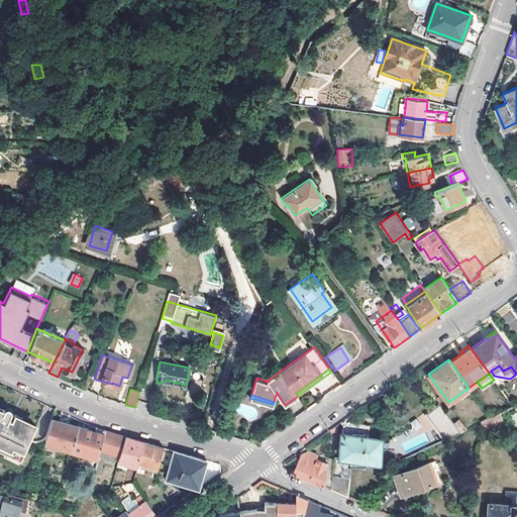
[(442,405),(429,412),(443,440),(457,434),(442,405)]
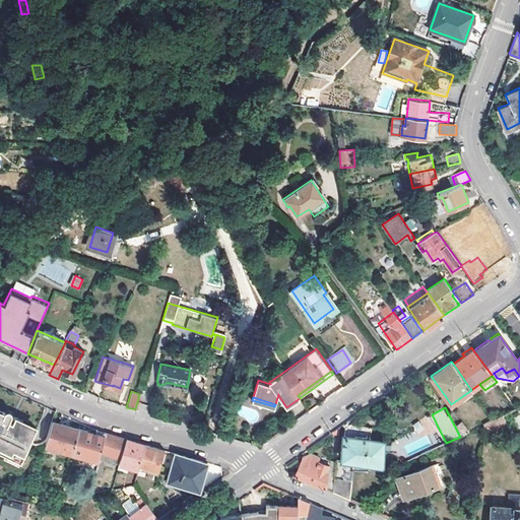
[(0,453),(4,455),(6,451),(22,459),(36,430),(18,423),(13,419),(11,423),(6,419),(8,414),(6,413),(0,410),(0,453)]
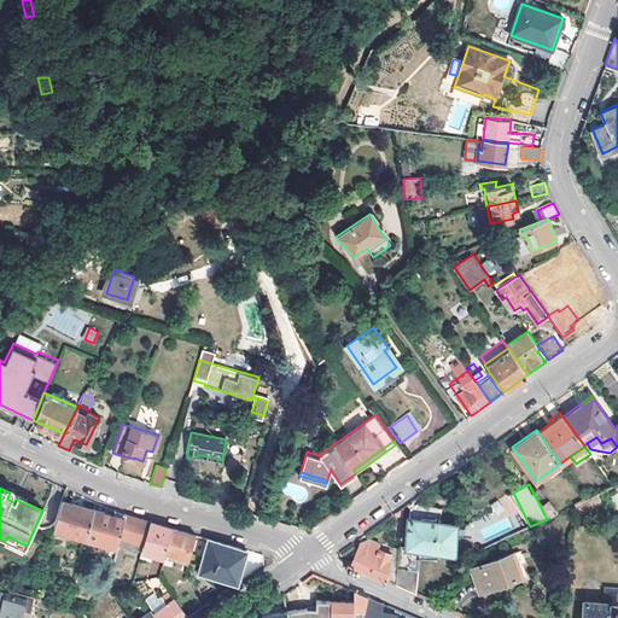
[(9,489),(7,491),(10,493),(7,499),(13,502),(16,499),(22,502),(24,496),(17,493),(17,491),(16,490),(15,489),(13,488),(12,488),(11,488),(10,489),(9,489)]
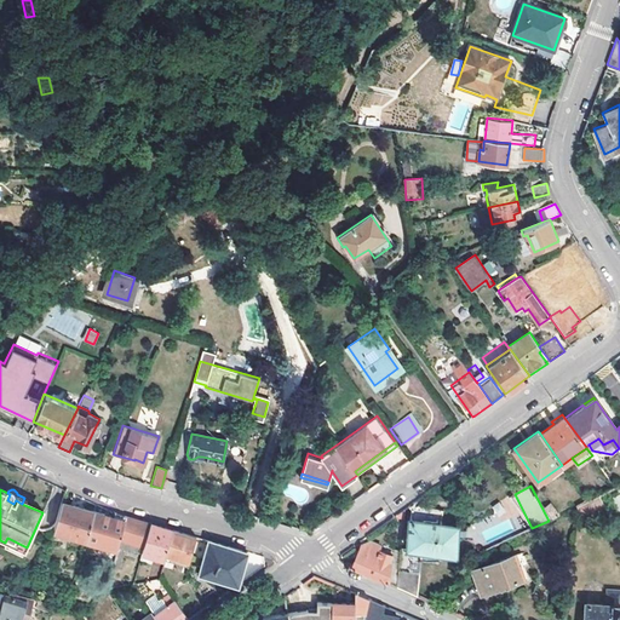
[(600,493),(586,500),(590,509),(603,503),(600,493)]
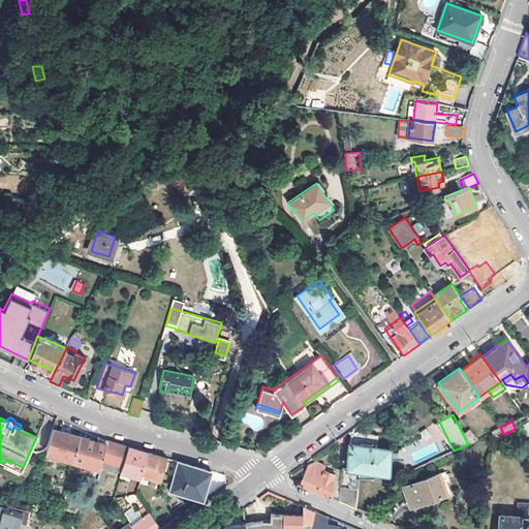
[(53,428),(47,453),(73,461),(81,436),(53,428)]
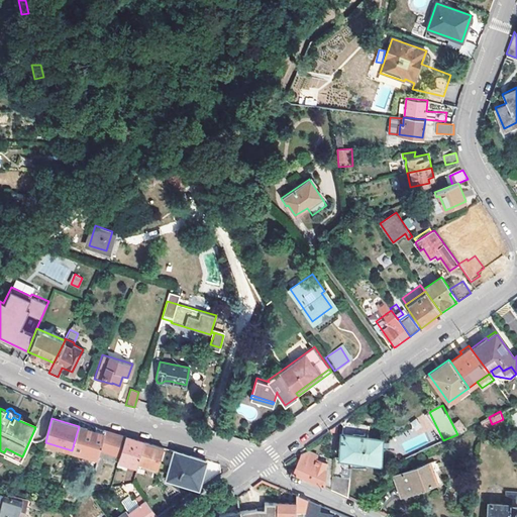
[(453,421),(459,430),(466,428),(458,418),(453,421)]
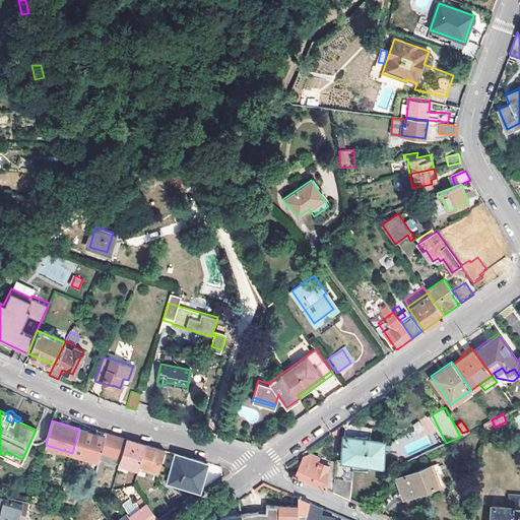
[(371,439),(372,426),(350,424),(344,429),(341,460),(353,461),(382,464),(384,440),(371,439)]
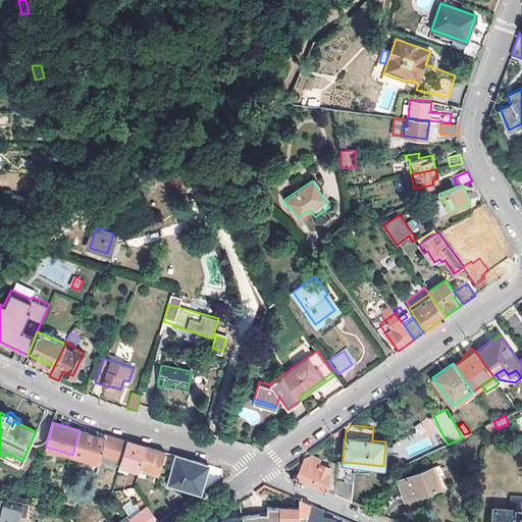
[(95,435),(80,430),(72,455),(99,462),(107,434),(97,431),(95,435)]
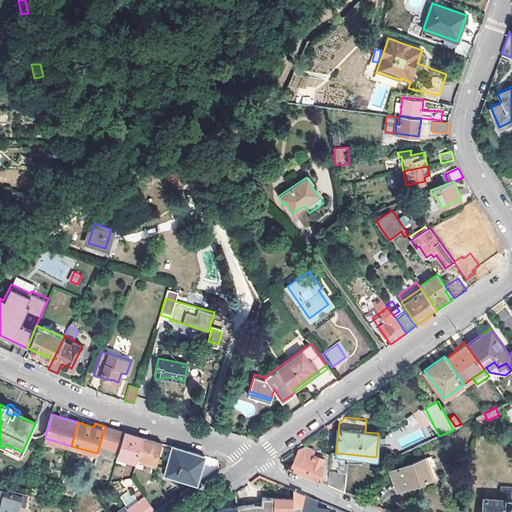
[(104,446),(119,450),(125,432),(108,427),(105,426),(97,453),(93,466),(98,467),(104,446)]
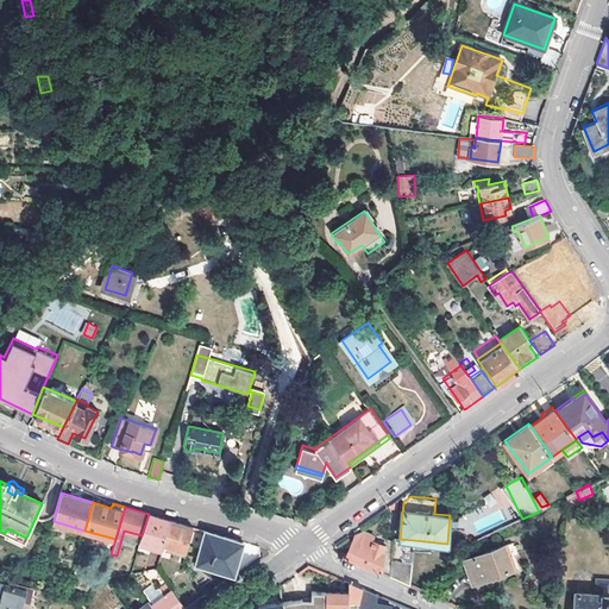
[(161,548),(162,545),(169,520),(158,516),(149,514),(142,535),(140,542),(161,548)]
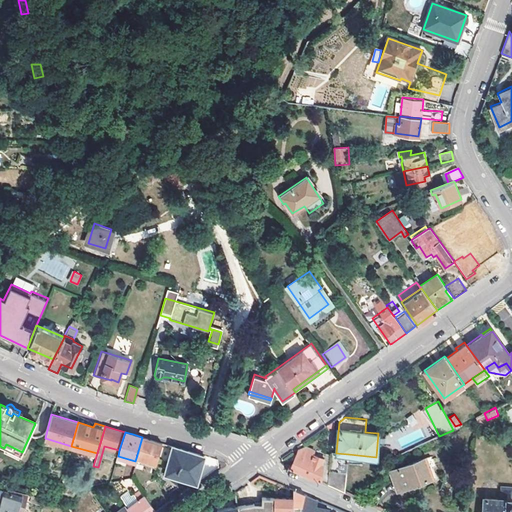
[(150,439),(142,437),(136,458),(156,464),(162,443),(150,439)]
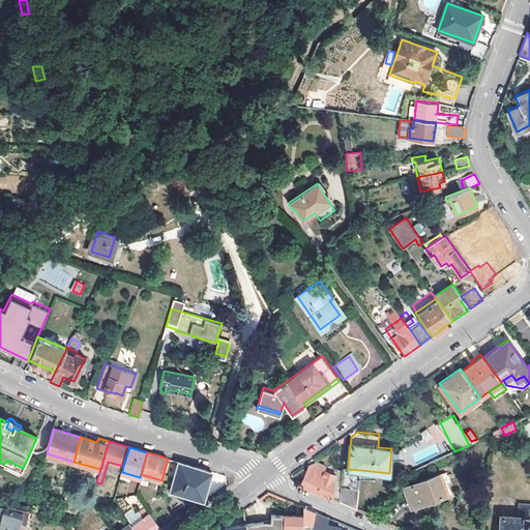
[(6,460),(4,464),(3,467),(20,475),(23,468),(6,460)]
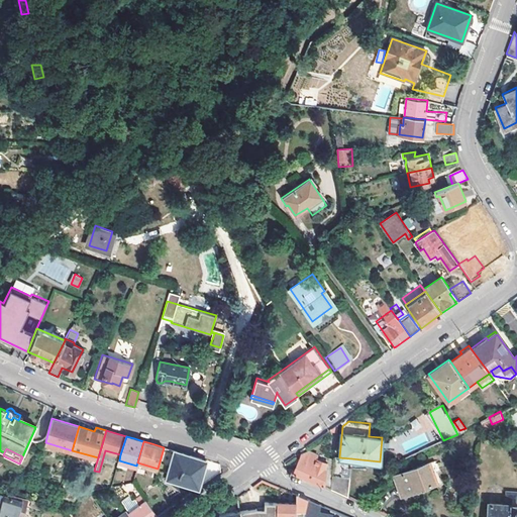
[(206,459),(174,450),(167,478),(198,486),(206,459)]
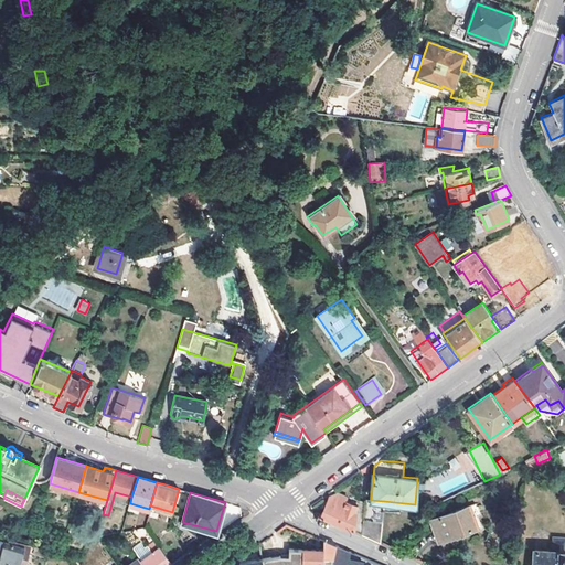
[(332,494),(319,516),(361,535),(365,501),(358,500),(358,504),(345,500),(348,497),(338,492),(332,494)]
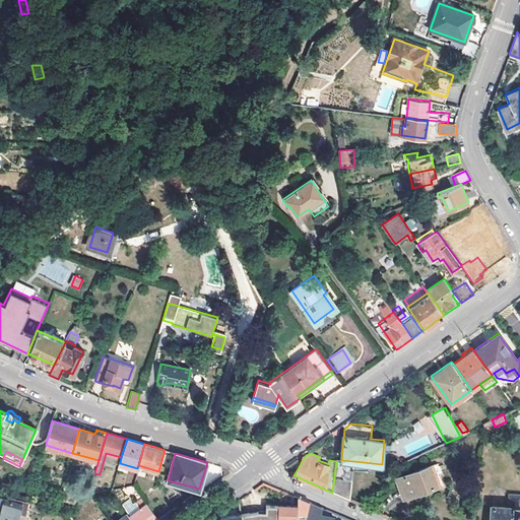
[(336,459),(336,461),(332,493),(337,495),(349,500),(353,461),(341,460),(336,459)]
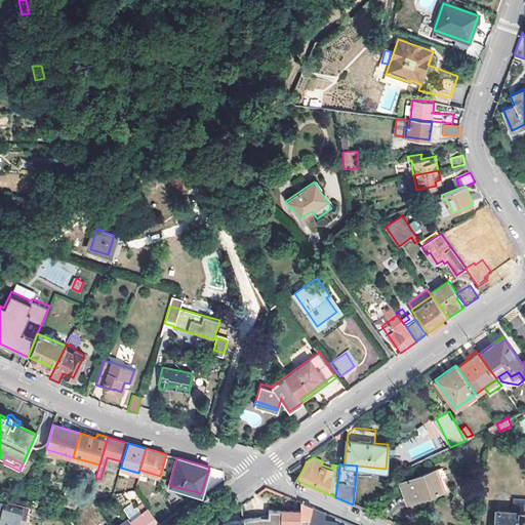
[(139,470),(138,473),(159,479),(160,476),(139,470)]
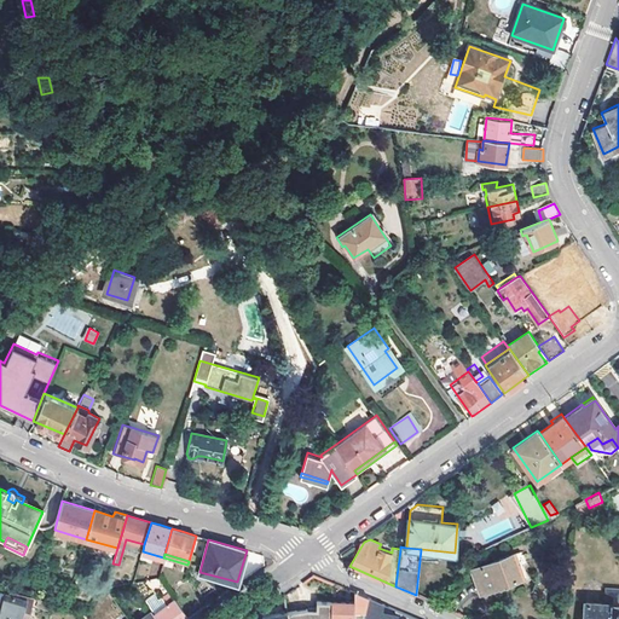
[(480,591),(522,576),(514,554),(472,570),(480,591)]
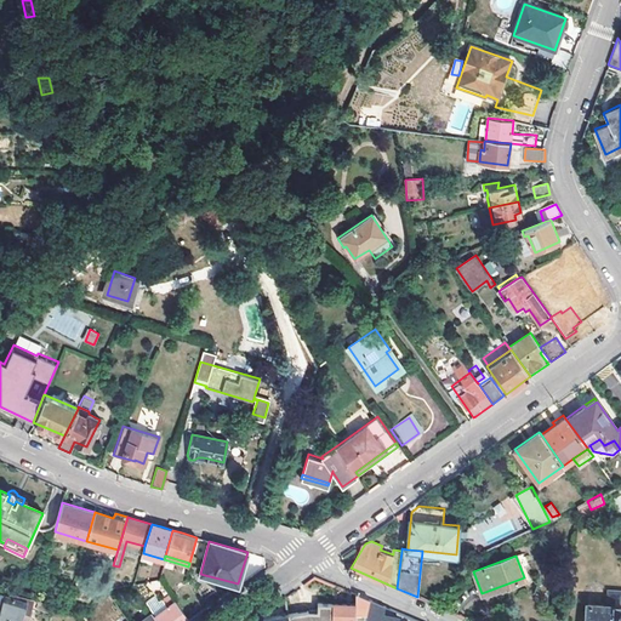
[(23,620),(29,599),(11,594),(10,597),(3,594),(0,607),(0,616),(17,620),(23,620)]
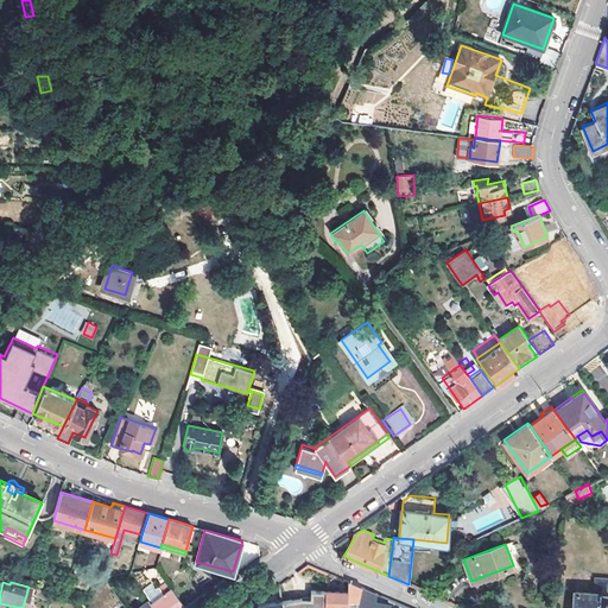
[(166,583),(147,596),(150,600),(152,602),(171,590),(166,583)]
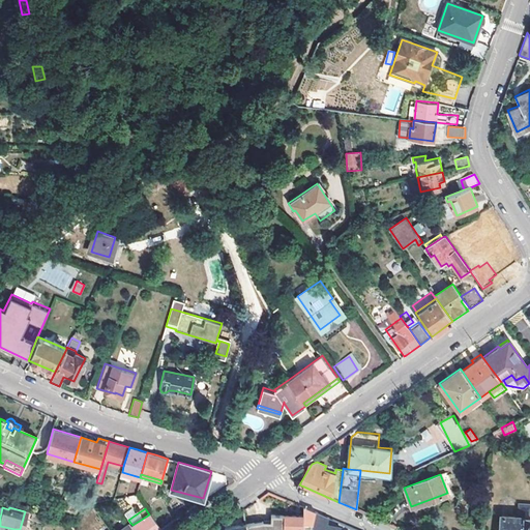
[(315,512),(306,509),(305,522),(313,523),(315,512)]
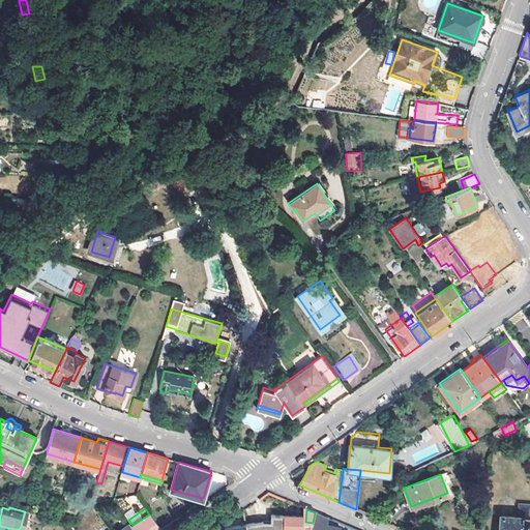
[(328,529),(326,529),(328,519),(315,512),(313,523),(311,529),(337,529),(332,529),(331,529),(328,529)]
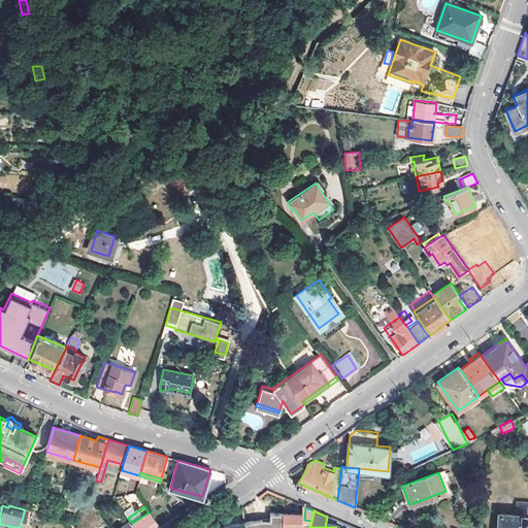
[(149,513),(132,523),(135,527),(158,527),(159,527),(149,513)]
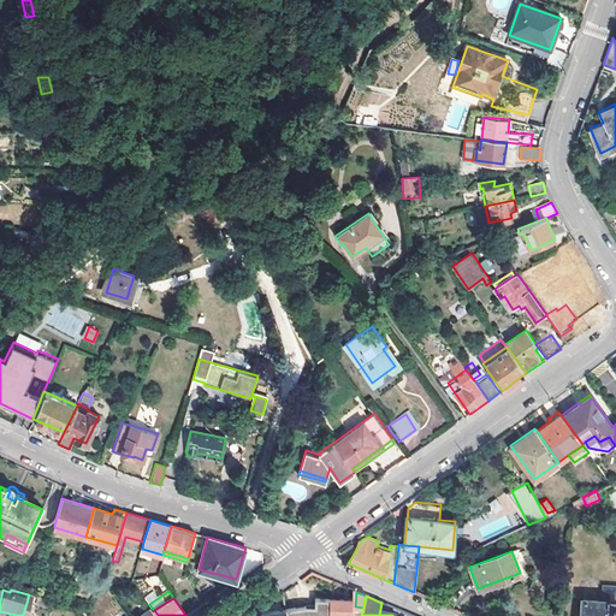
[(315,604),(285,608),(286,615),(330,615),(330,599),(315,598),(315,604)]
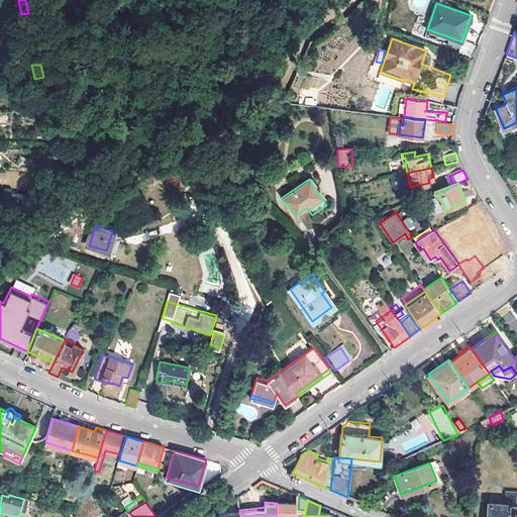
[(516,516),(516,510),(516,503),(489,502),(488,516),(516,516)]
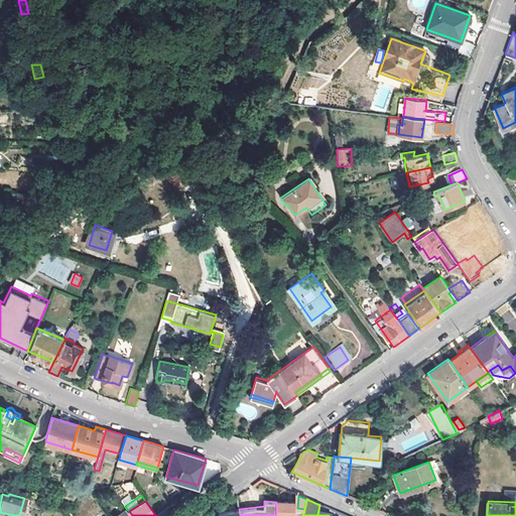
[(276,515),(293,515),(294,503),(276,502),(276,515)]
